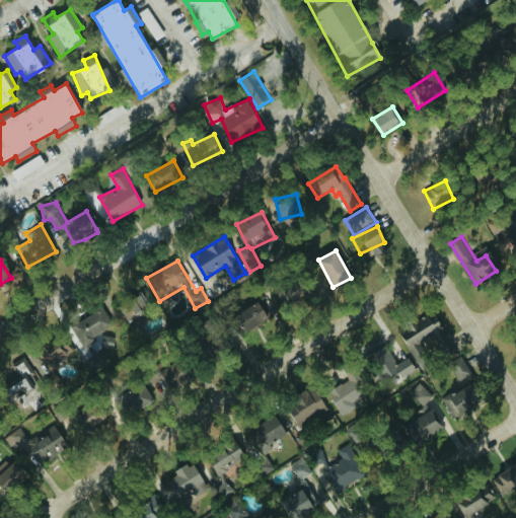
[(279,301),(302,298),(300,283),(276,287),(279,301)]
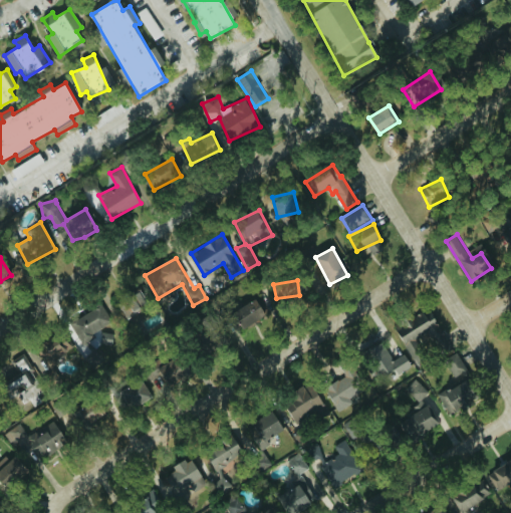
[(140,310),(149,307),(143,292),(119,301),(126,320),(142,314),(140,310)]
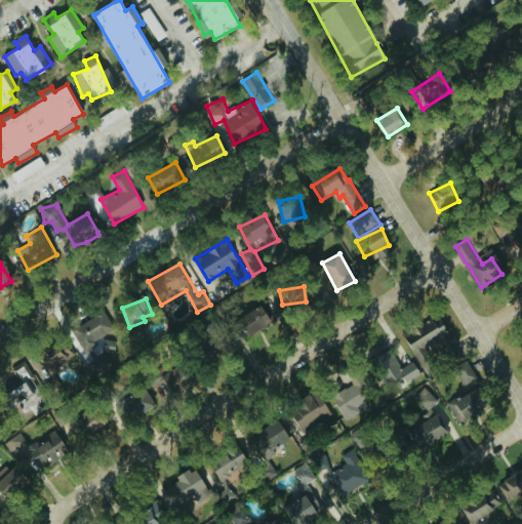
[(238,318),(248,335),(272,322),(262,305),(238,318)]
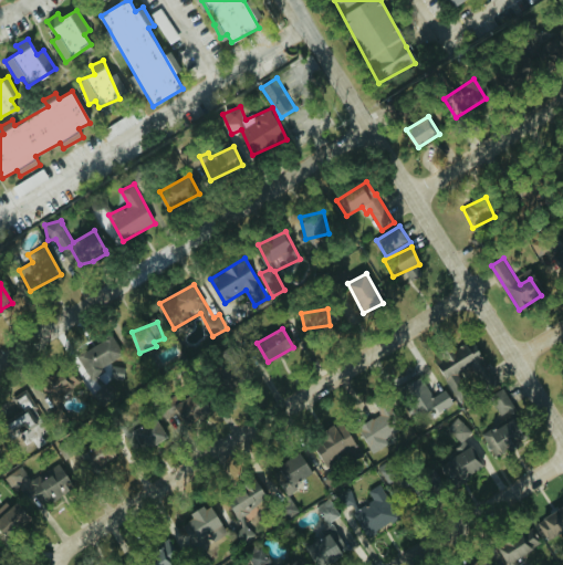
[(86,376),(125,359),(115,336),(76,353),(86,376)]
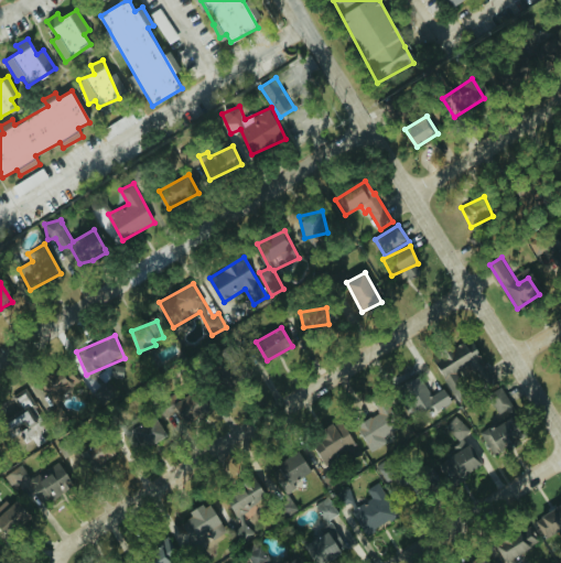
[(434,359),(454,394),(466,388),(459,374),(467,368),(482,392),(498,383),(472,337),(434,359)]
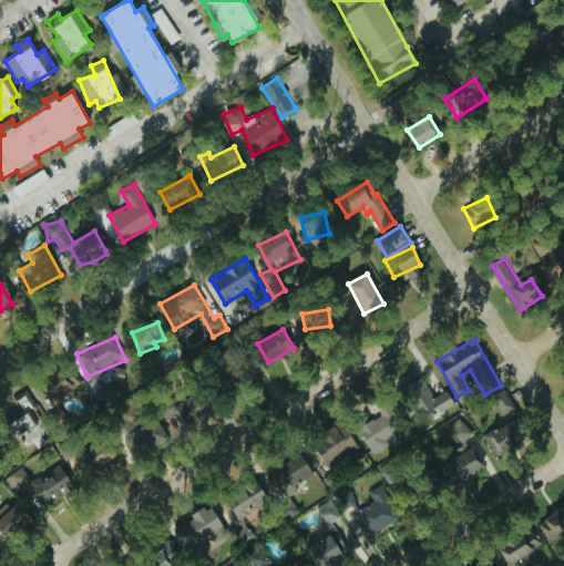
[(34,388),(54,414),(64,407),(59,400),(73,389),(59,370),(34,388)]
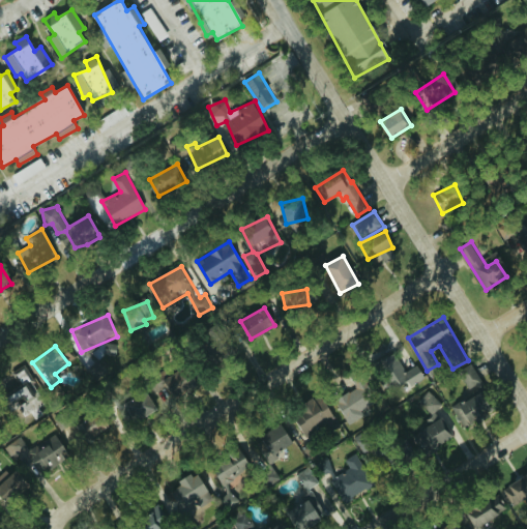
[(402,389),(426,378),(418,364),(405,371),(397,353),(380,360),(387,375),(392,372),(402,389)]
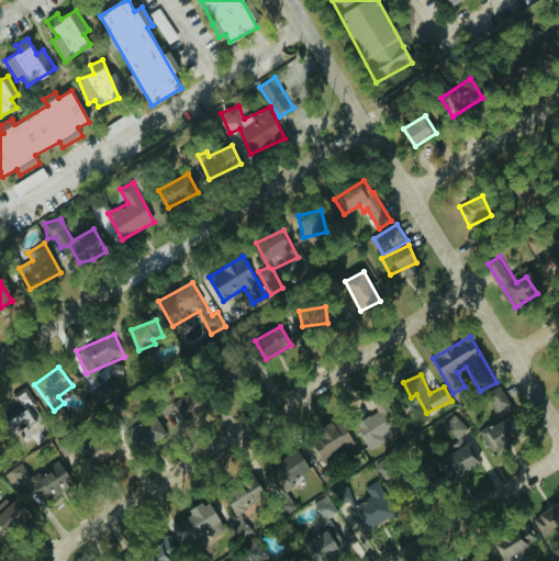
[(489,393),(502,417),(515,411),(502,385),(489,393)]
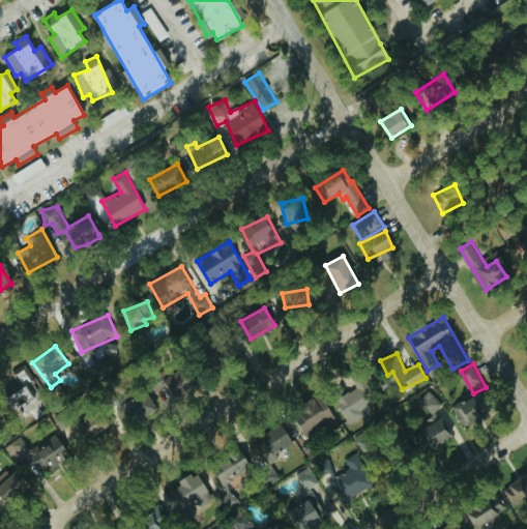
[(198,386),(187,365),(150,383),(155,392),(168,387),(173,398),(198,386)]
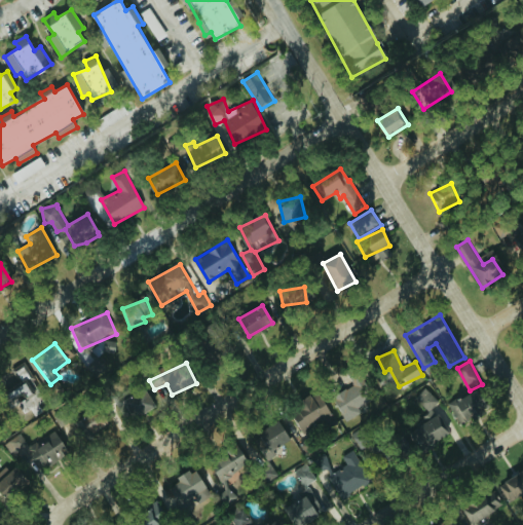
[(24,383),(4,395),(13,410),(21,406),(25,413),(33,408),(37,415),(44,410),(31,387),(35,385),(26,370),(19,375),(24,383)]
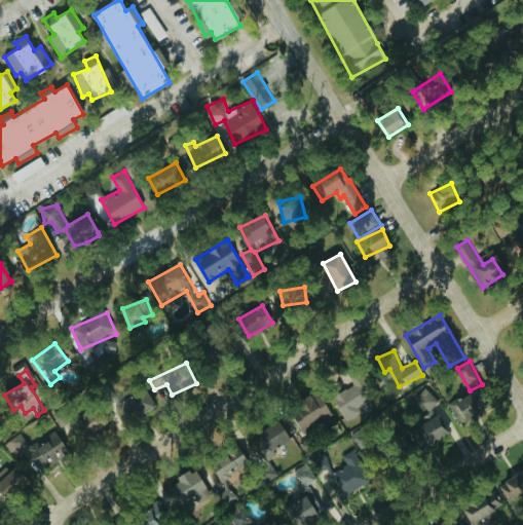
[(372,399),(360,379),(332,399),(347,421),(362,411),(360,407),(372,399)]
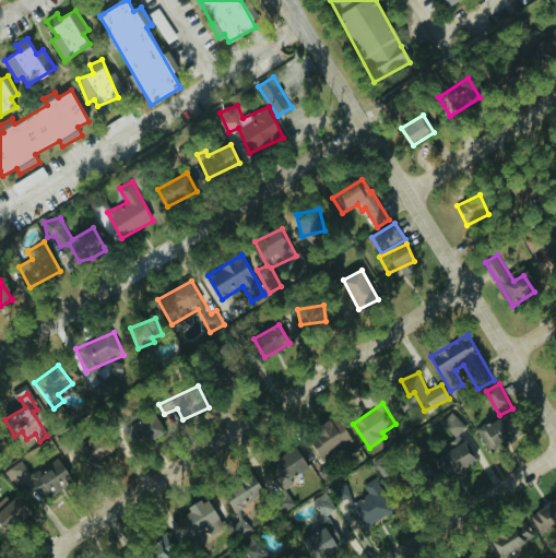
[(134,447),(165,432),(154,411),(123,425),(134,447)]
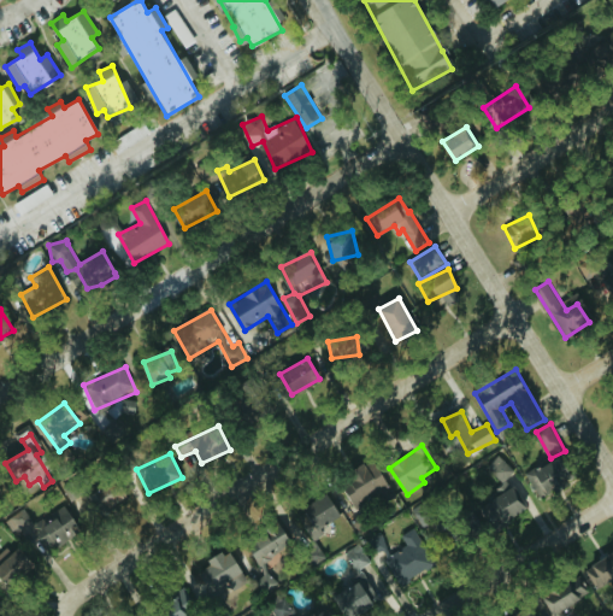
[(514,471),(501,453),(481,468),(496,490),(478,503),(497,529),(529,506),(508,477),(514,471)]
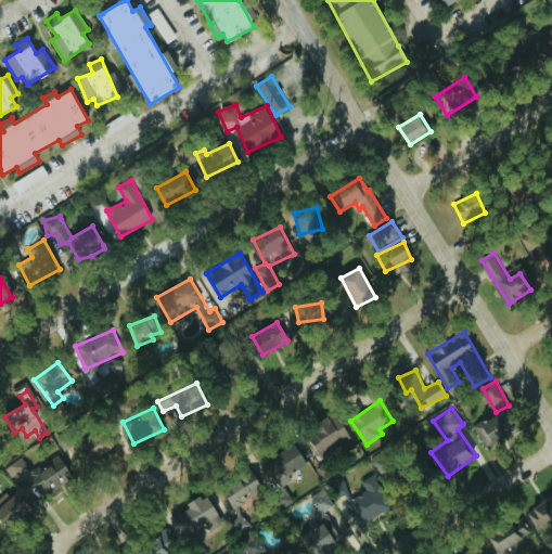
[(515,435),(504,411),(474,424),(486,449),(515,435)]
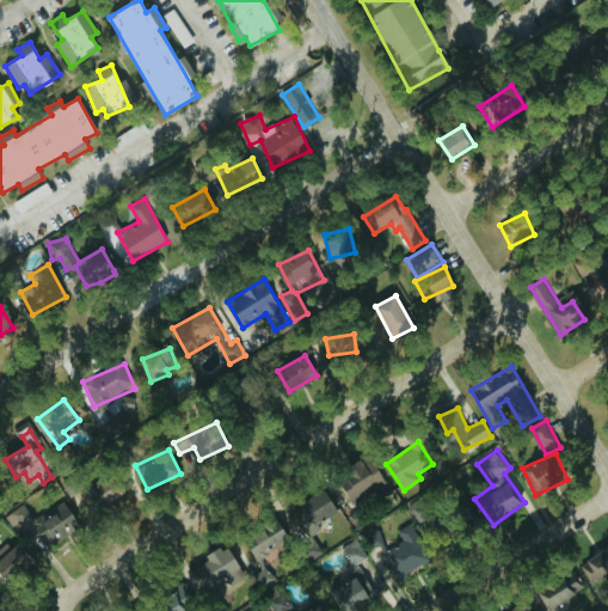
[(352,503),(376,490),(382,501),(394,495),(373,457),(337,477),(352,503)]
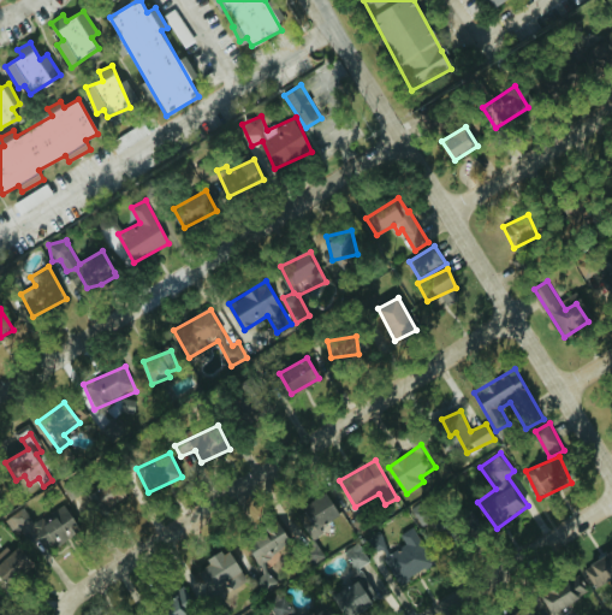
[(101,516),(120,506),(118,501),(126,496),(118,480),(89,496),(101,516)]
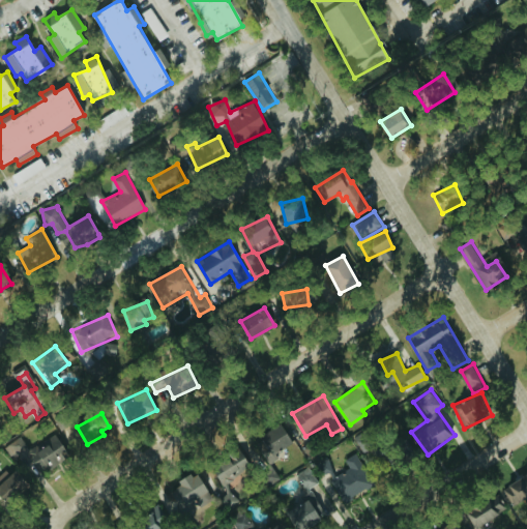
[(268,458),(293,445),(283,423),(258,436),(268,458)]
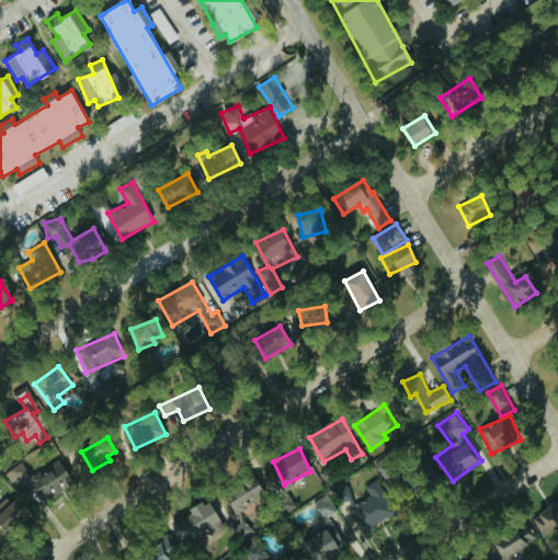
[(73,483),(60,459),(29,477),(42,501),(73,483)]
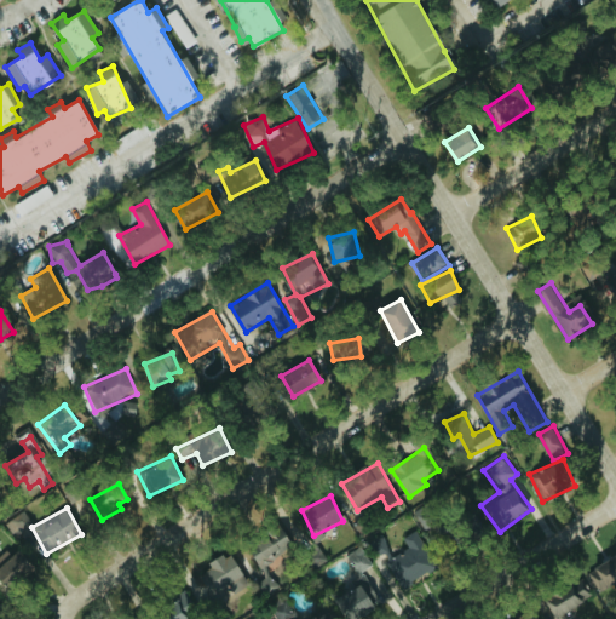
[(247,544),(259,567),(294,549),(282,526),(247,544)]
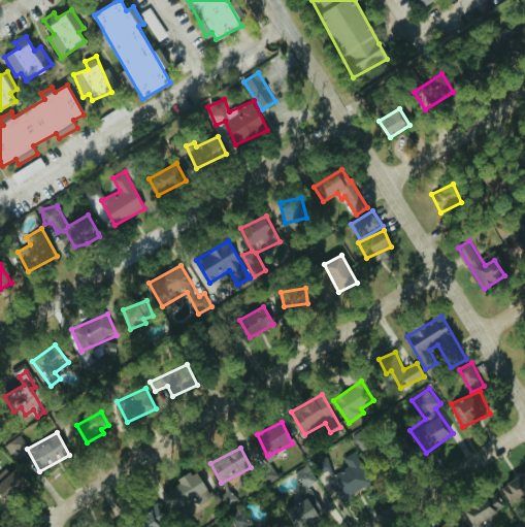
[(354,452),(343,458),(349,466),(330,479),(346,502),(375,484),(354,452)]
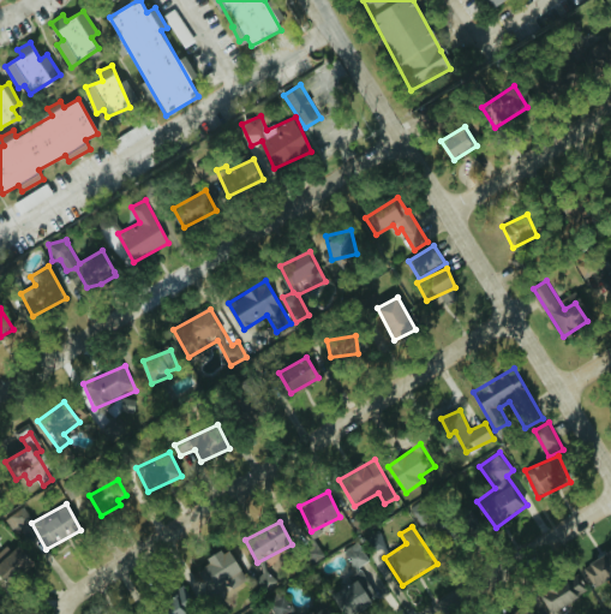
[(346,549),(354,567),(367,561),(358,543),(346,549)]
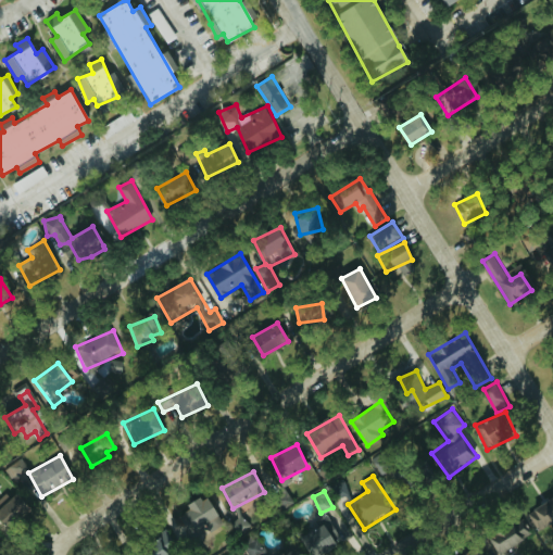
[(32,507),(15,492),(0,509),(0,519),(11,530),(32,507)]
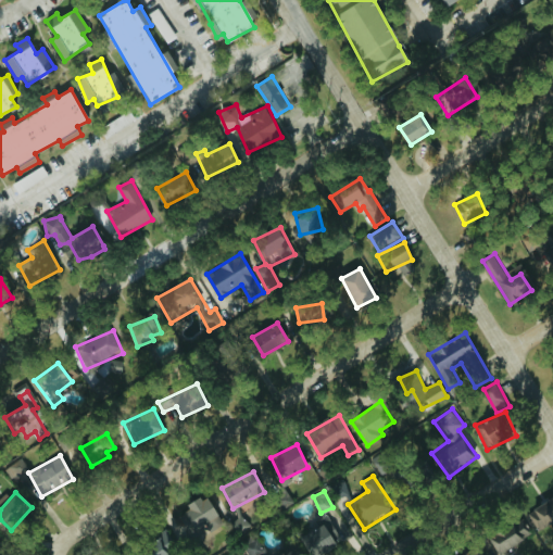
[(206,494),(187,506),(189,508),(178,516),(190,534),(220,516),(206,494)]
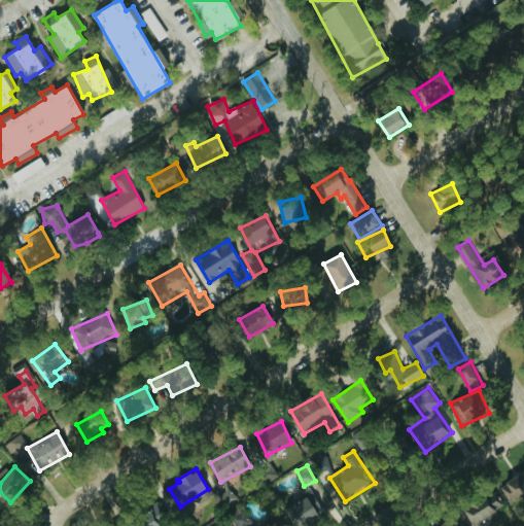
[(503,510),(496,492),(462,505),(469,523),(503,510)]
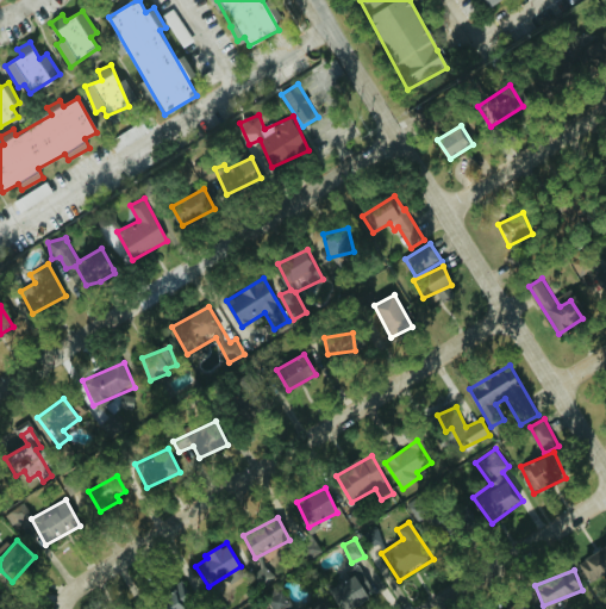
[(329,589),(339,608),(347,608),(375,594),(363,571),(329,589)]
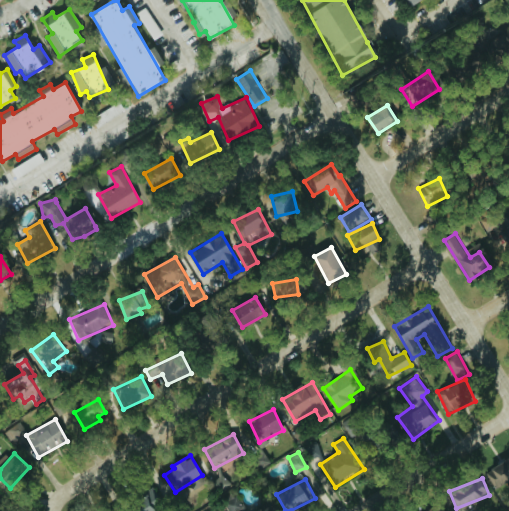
[(127,503),(130,510),(164,510),(154,490),(127,503)]
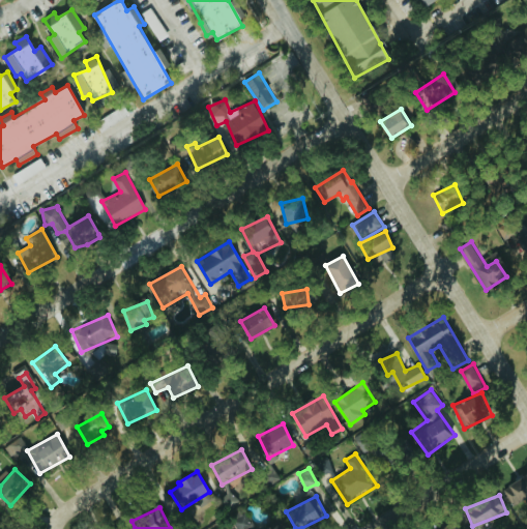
[(265,528),(254,528),(245,509),(232,515),(236,528),(286,528),(284,522),(265,528)]
